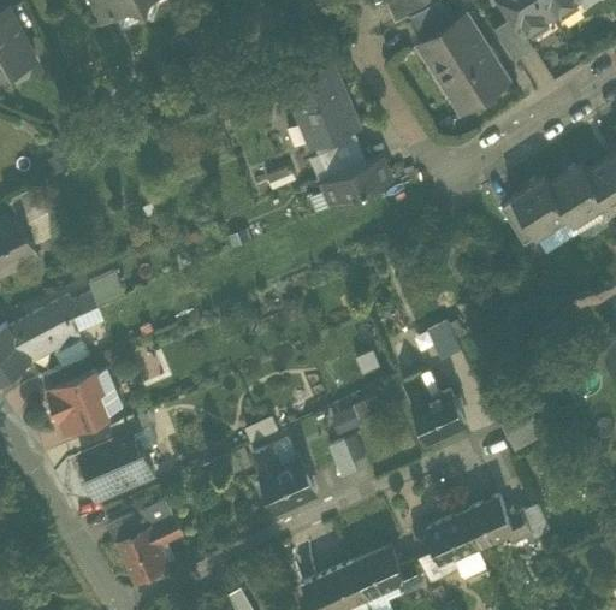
[(88,0),(102,27),(114,21),(104,0),(88,0)]
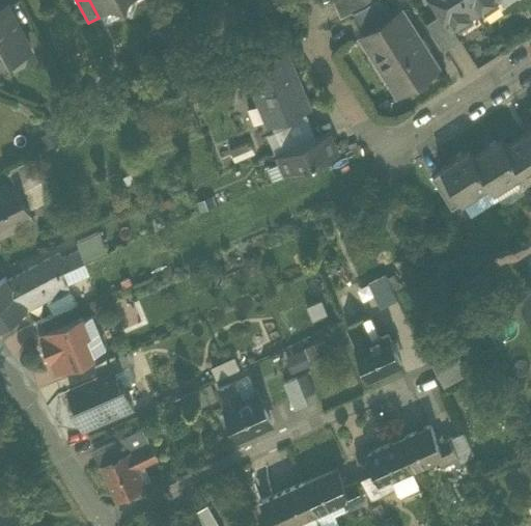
[(89,0),(99,18),(116,8),(127,12),(130,2),(133,0),(89,0)]
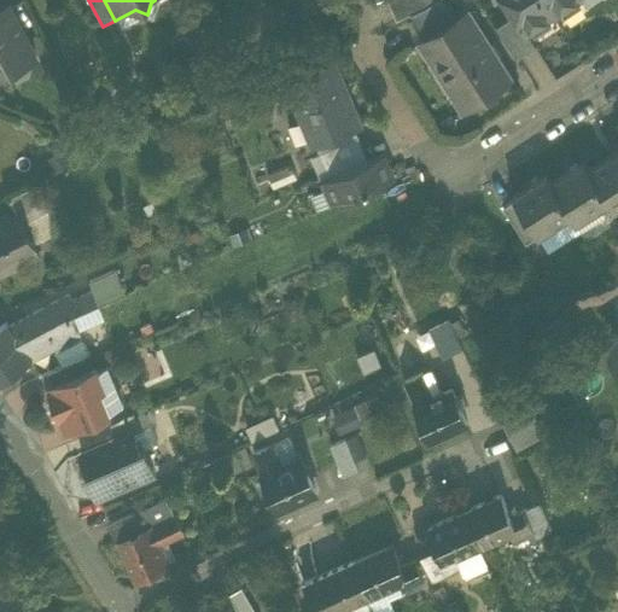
[(442,0),(401,0),(396,3),(388,6),(395,23),(412,17),(426,10),(441,1),(442,0)]
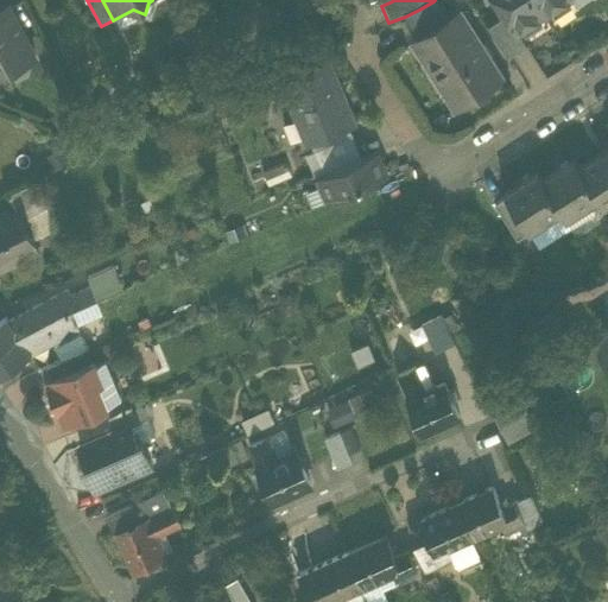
[(518,36),(545,18),(533,0),(493,0),(506,18),(517,36),(518,36)]
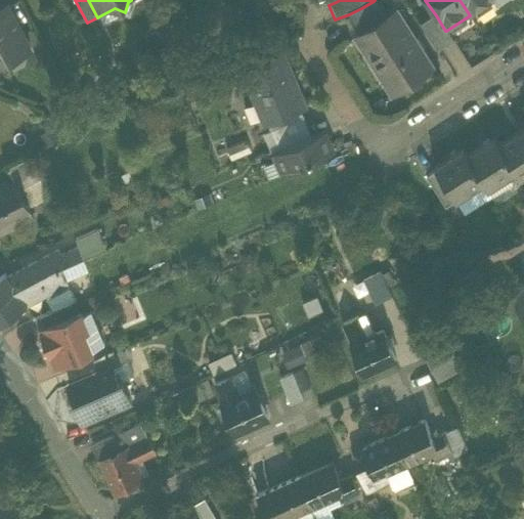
[(460,0),(470,15),(492,1),(494,0),(493,0),(460,0)]
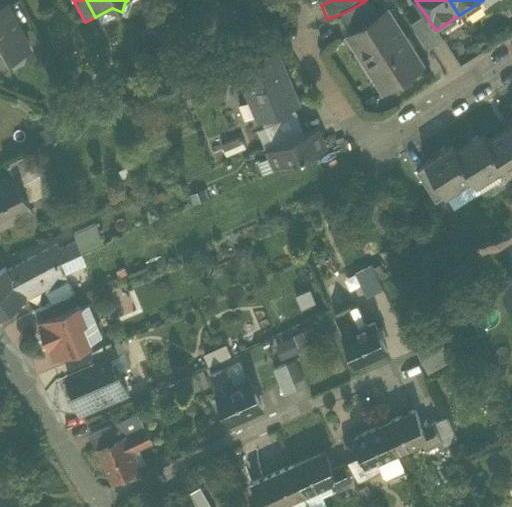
[(377,19),(365,1),(353,8),(341,14),(353,34),(377,19)]
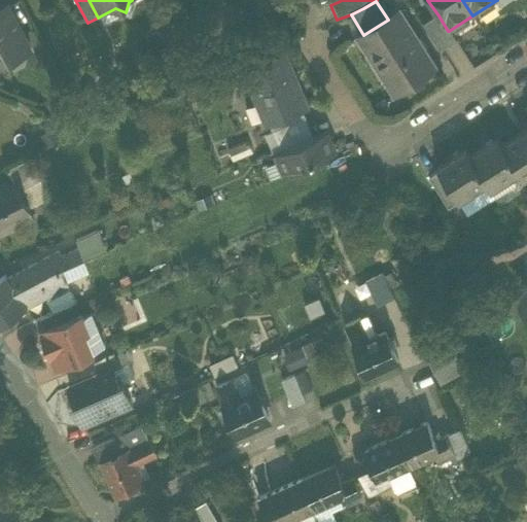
[(0,69),(16,61),(31,54),(27,46),(7,8),(0,11),(0,69)]
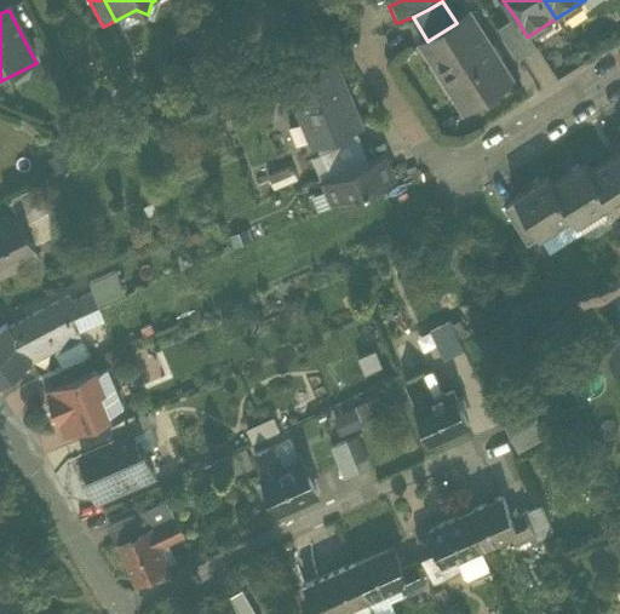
[(498,30),(518,62),(537,50),(528,36),(527,36),(516,18),(498,30)]
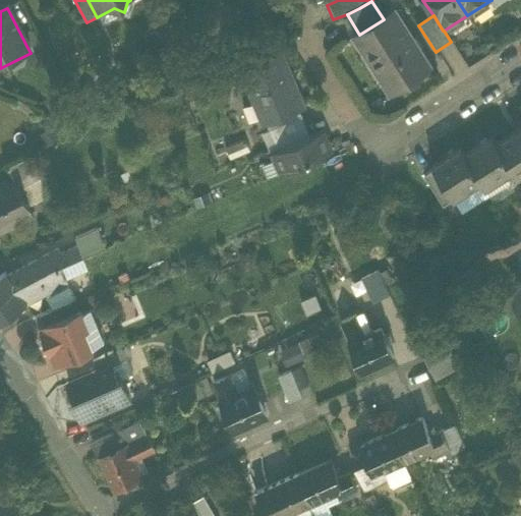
[(370,54),(395,94),(432,69),(399,17),(387,24),(384,19),(359,35),(354,38),(365,56),(370,54)]
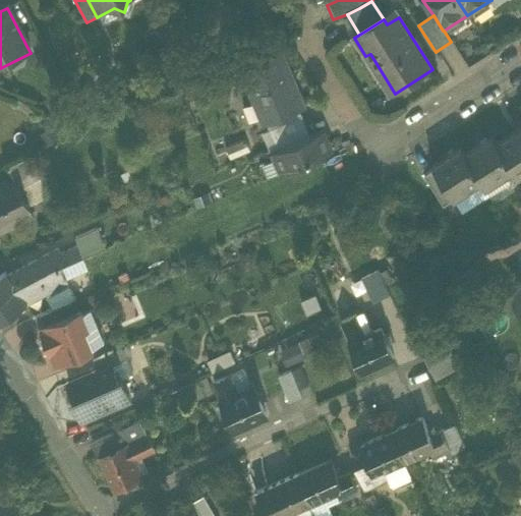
[(242,71),(265,124),(269,122),(300,109),(303,108),(282,55),(242,71)]
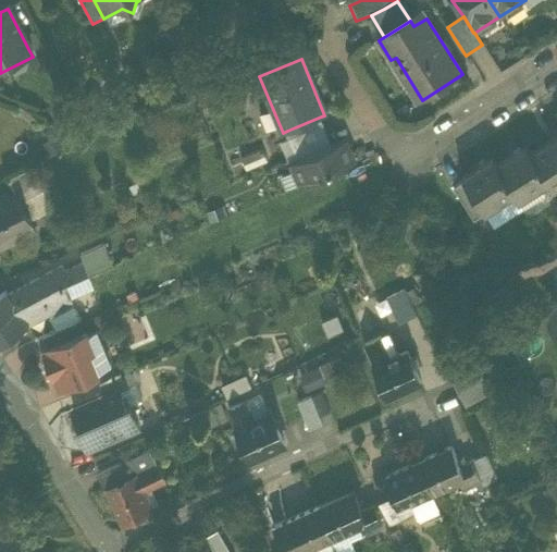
[(321,117),(287,131),(291,139),(319,127),(324,125),(321,117)]
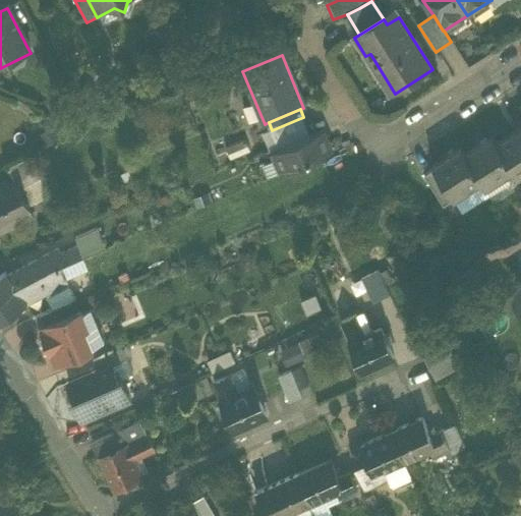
[(311,136),(303,117),(298,119),(306,138),(311,136)]
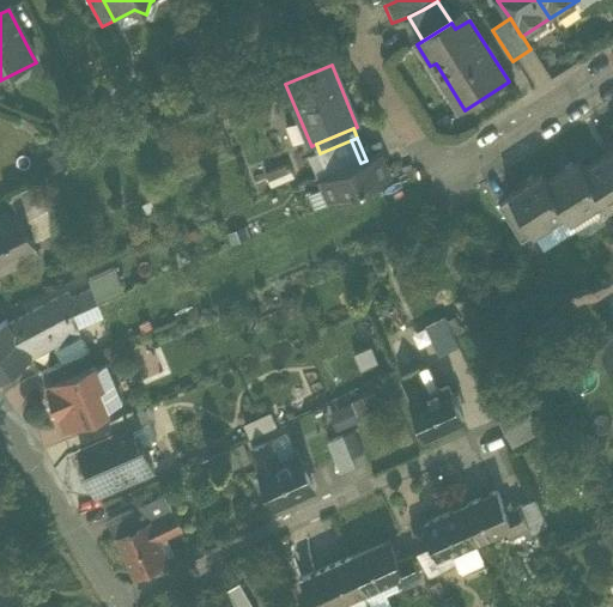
[(325,163),(329,176),(360,163),(351,140),(320,153),(325,163)]
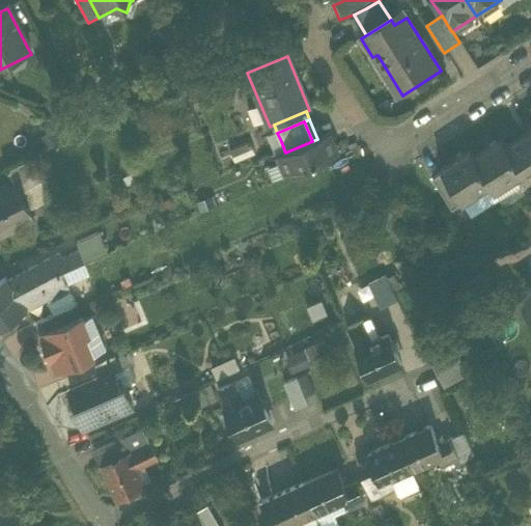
[(529,183),(530,181),(530,132),(507,147),(524,175),(529,183)]
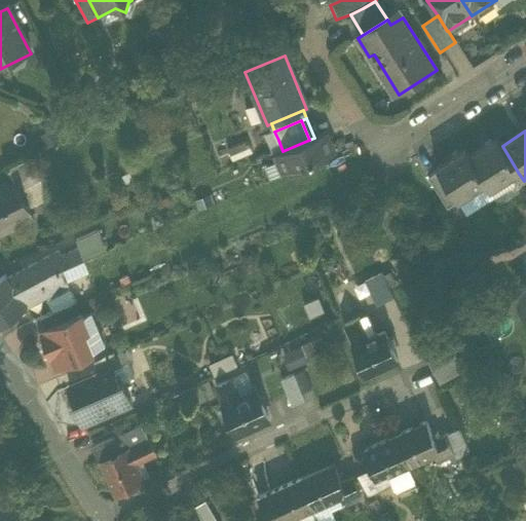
[(273,156),(283,177),(334,154),(326,134),(314,138),(309,140),(283,151),(273,156)]
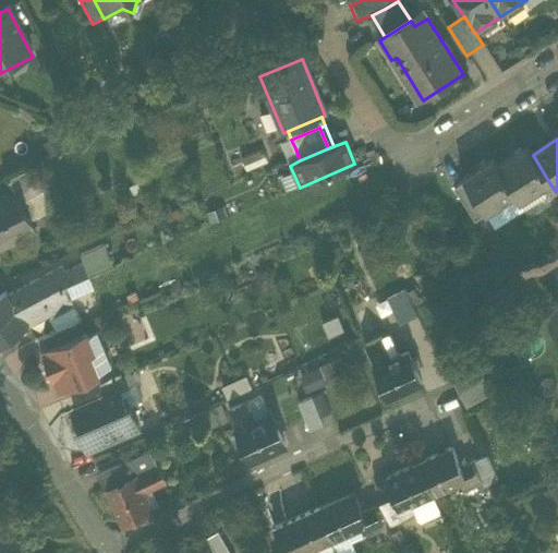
[(521,203),(550,184),(533,155),(528,148),(499,166),(517,195),(521,203)]
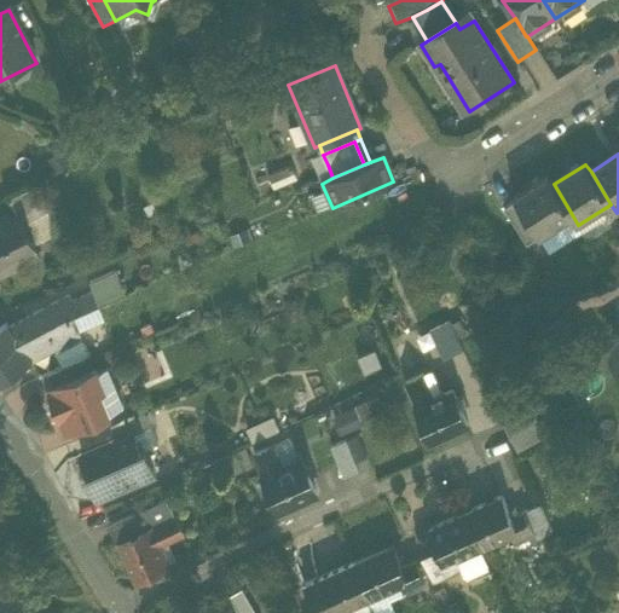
[(541,237),(573,217),(554,184),(548,175),(515,197),(518,201),(541,237)]
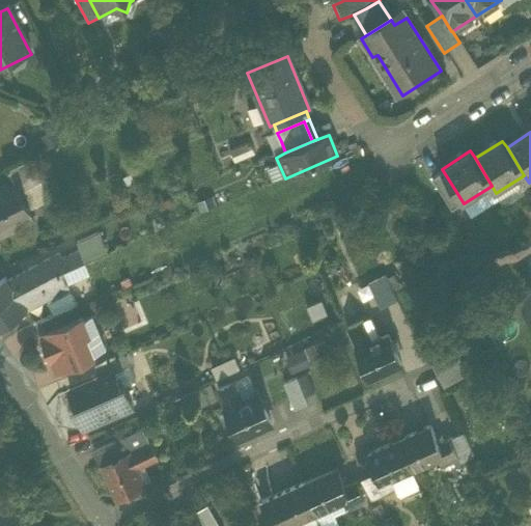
[(16,189),(20,197),(42,186),(30,164),(8,174),(16,189)]
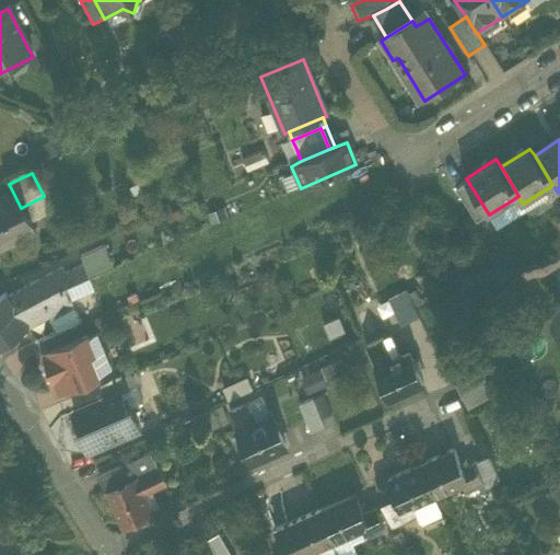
[(457,188),(478,221),(489,215),(468,182),(457,188)]
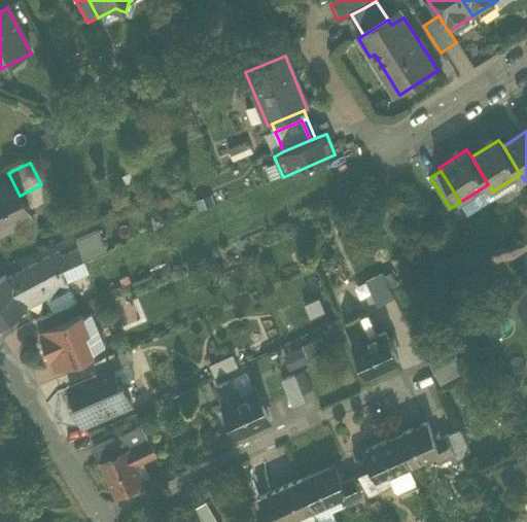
[(0,195),(0,237),(1,237),(0,235),(0,230),(16,222),(20,228),(32,221),(20,196),(15,187),(0,195)]
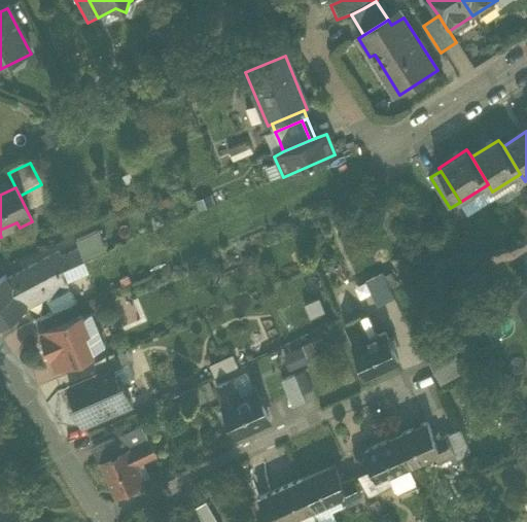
[(0,230),(0,235),(1,237),(20,228),(16,222),(0,230)]
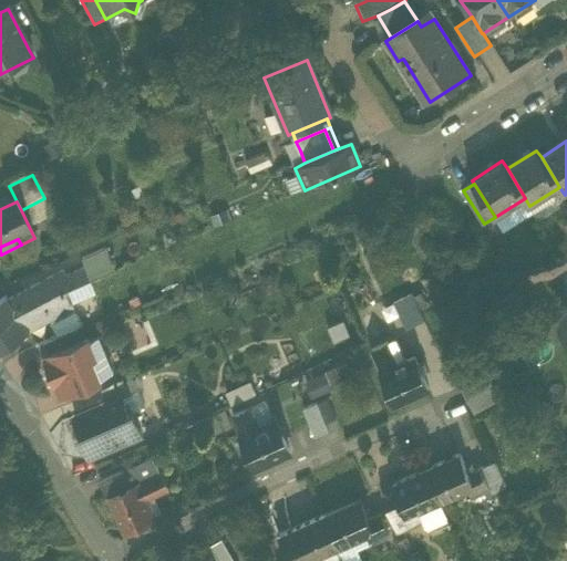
[(83,261),(86,270),(65,279),(72,290),(113,272),(105,252),(83,261)]
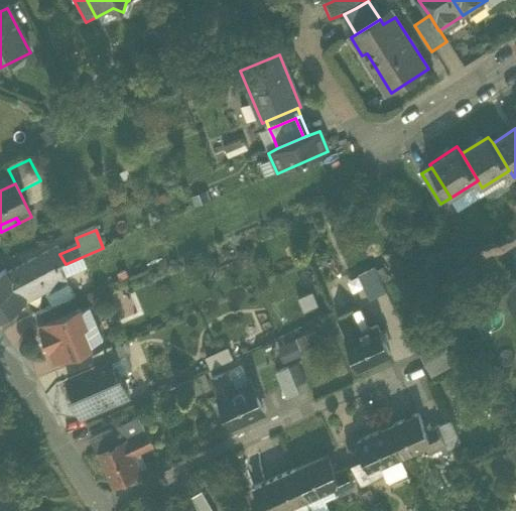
[(57,250),(7,276),(16,288),(58,267),(66,264),(59,254),(57,250)]
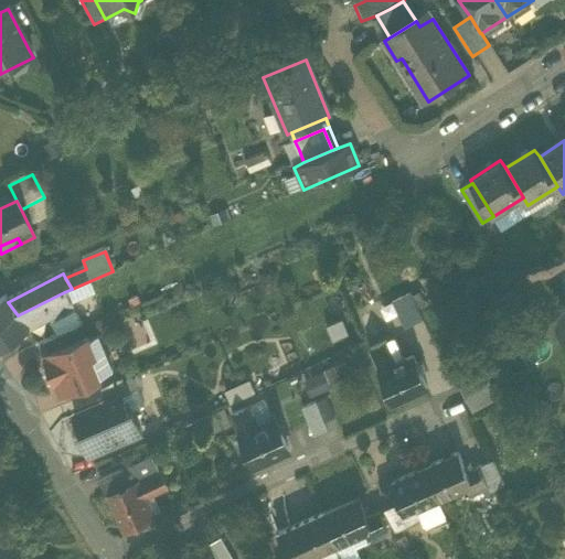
[(64,292),(18,315),(29,333),(74,310),(64,292)]
